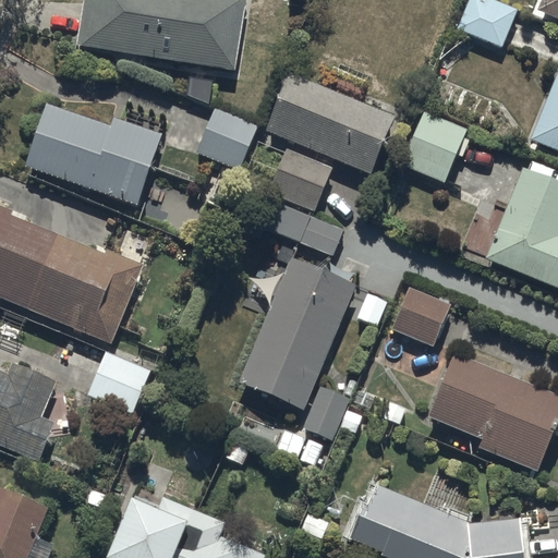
[(81,0),(74,48),(232,73),(243,0),(81,0)]
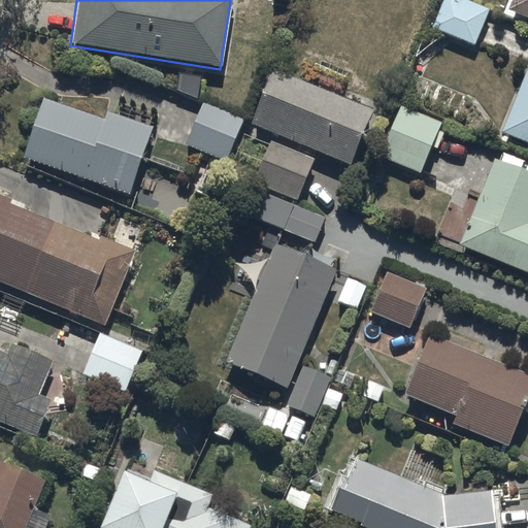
[(488,9),(464,0),(441,0),(431,28),(473,45),(488,9)]
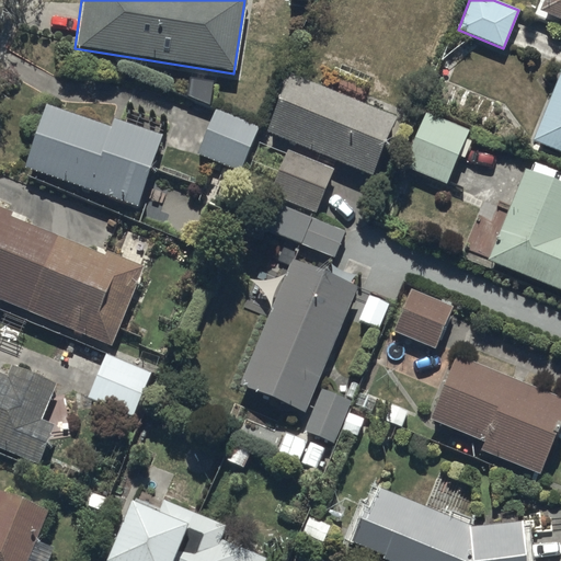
[(560,0),(544,0),(540,8),(560,15),(560,0)]
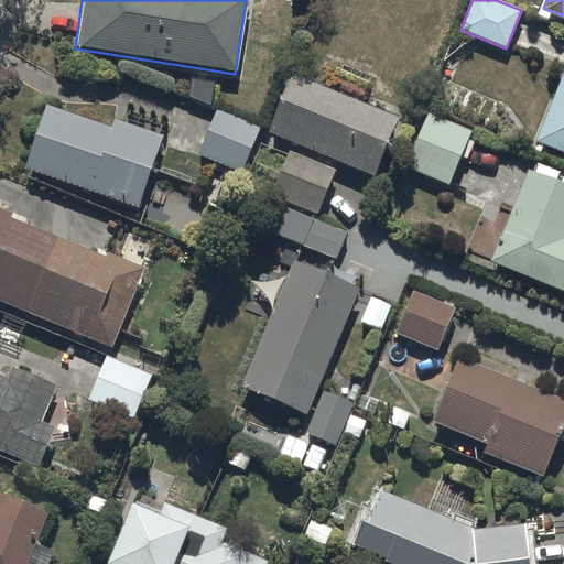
[(563,68),(534,142),(563,154),(563,68)]
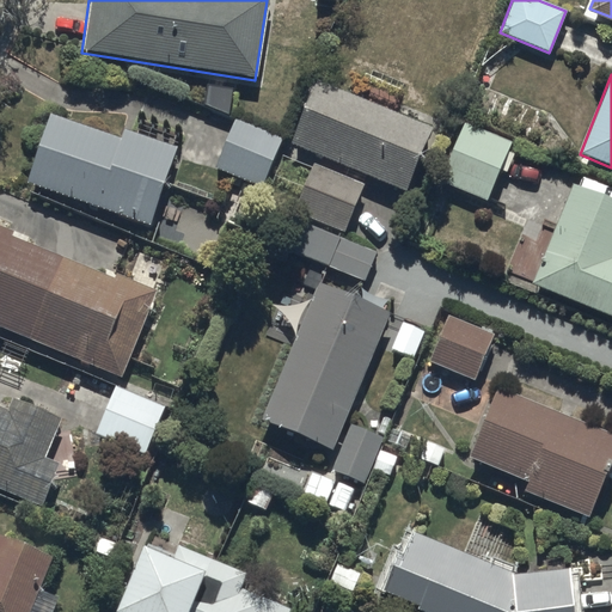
[(404,193),(430,127),(316,80),(288,146),(404,193)]
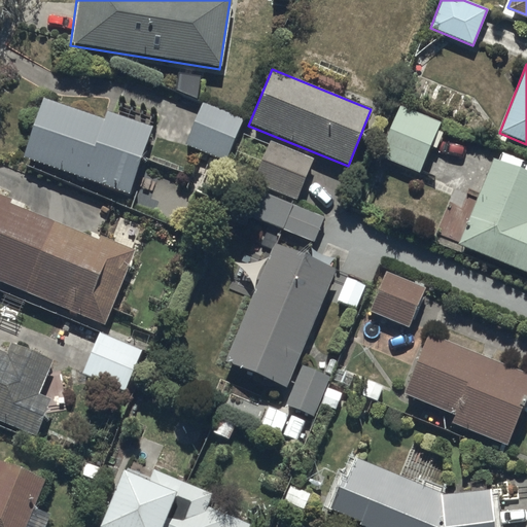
[(105,118),(43,98),(23,157),(129,194),(152,127),(107,111),(105,118)]
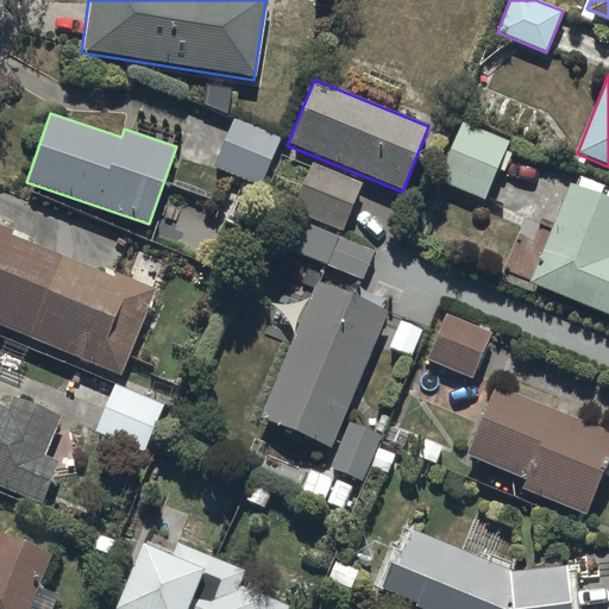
[(280,138),(232,118),(212,168),(259,187),(280,138)]
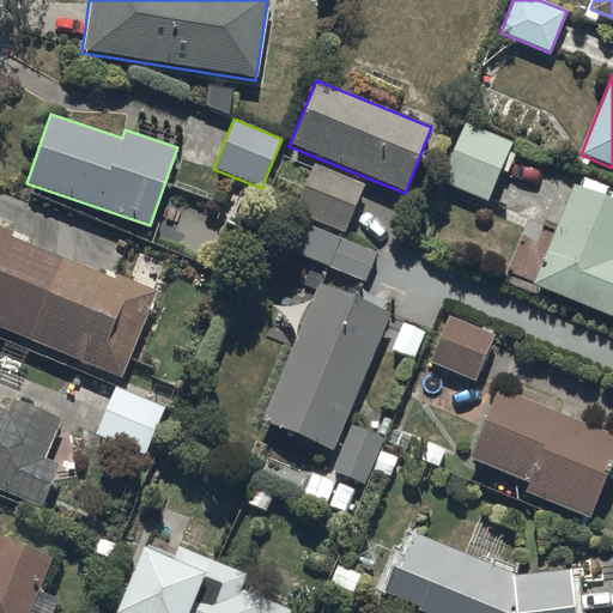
[(511,143),(462,122),(438,182),(487,201),(511,143)]
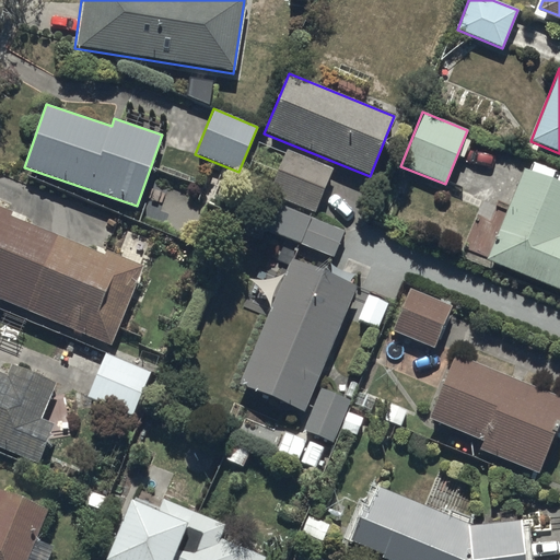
[(330,168),(286,150),(267,195),(313,213),(330,168)]
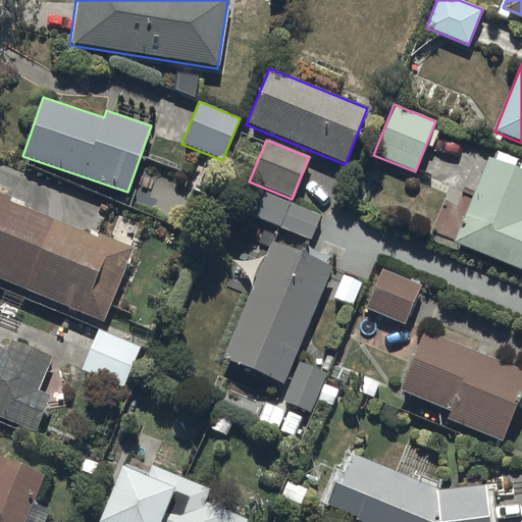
[(521,170),(488,157),(454,242),(480,253),(521,269),(521,170)]
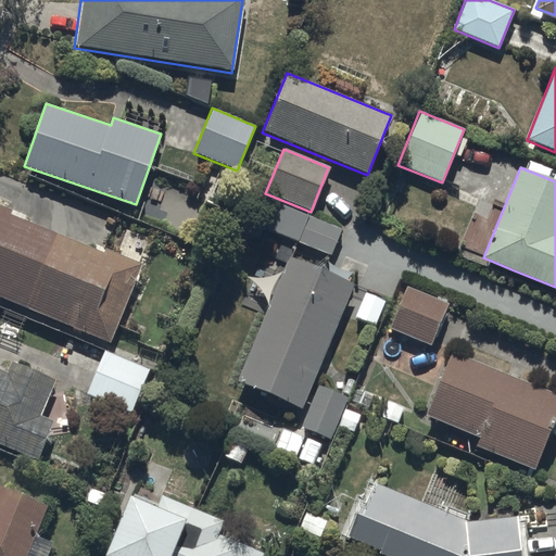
[(341,229),(272,201),(261,227),(330,255),(341,229)]
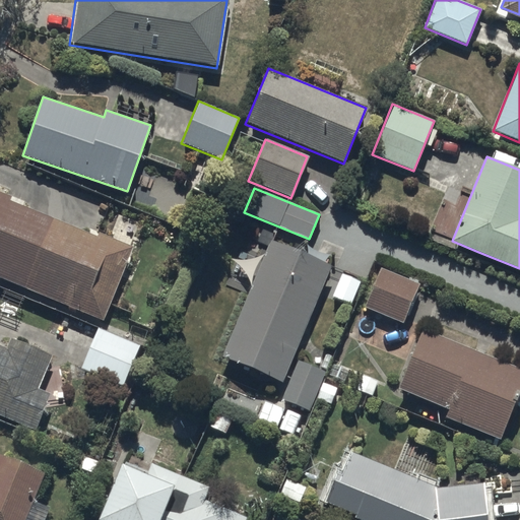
[(12,197),(0,191),(0,277),(105,321),(135,246),(100,232),(98,236),(10,200),(12,197)]
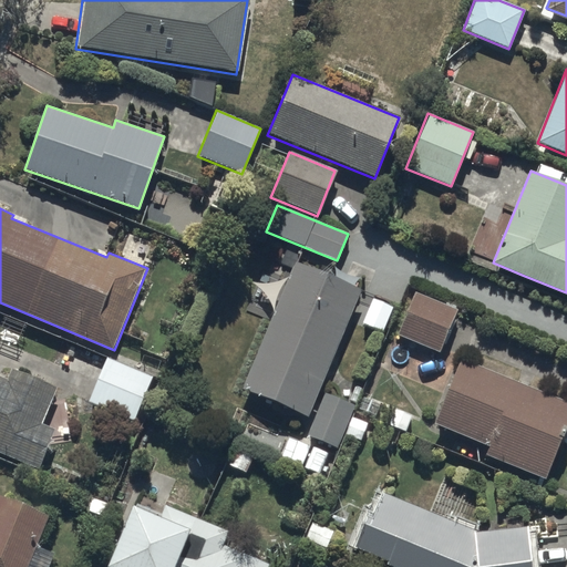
[(359,289),(291,261),(239,390),(307,418),(359,289)]
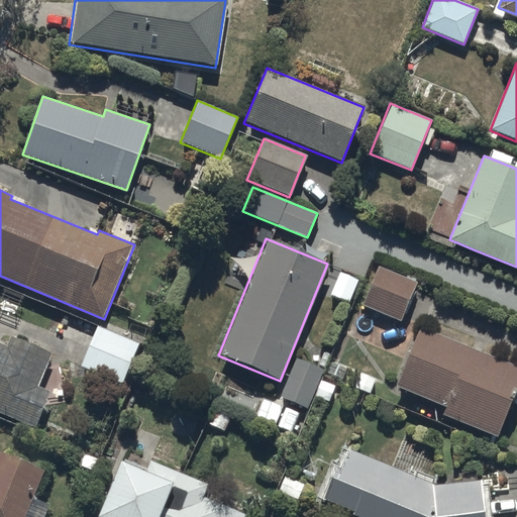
[(415,283),(377,268),(362,306),(400,321),(415,283)]
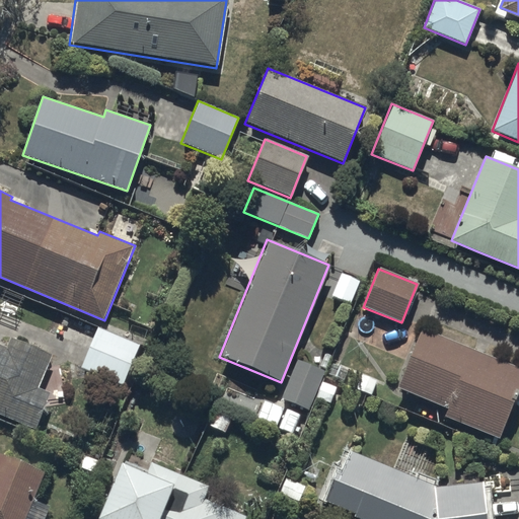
[(361,284),(341,276),(331,299),(351,307),(361,284)]
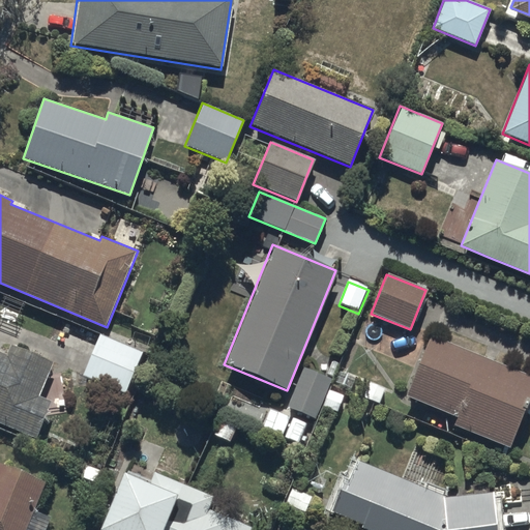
[(143,353),(99,335),(82,376),(125,394),(143,353)]
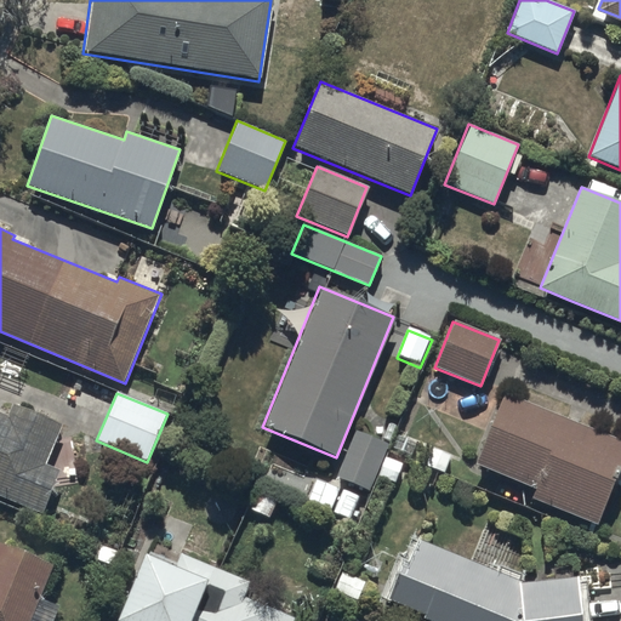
[(620,462),(620,439),(502,393),(473,466),(534,490),(530,499),(596,525),(620,462)]
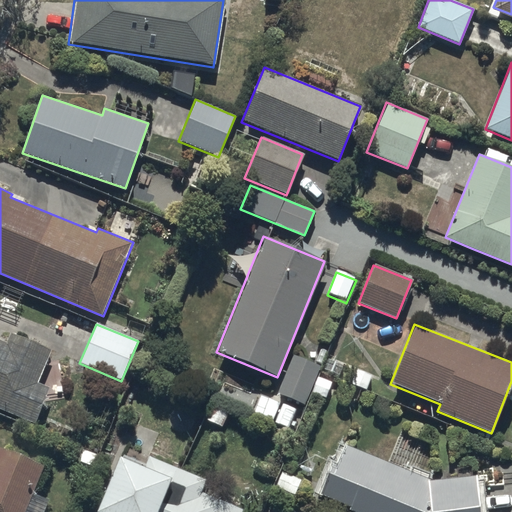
[(6,343),(0,340),(0,409),(36,424),(51,387),(38,382),(51,350),(10,333),(6,343)]
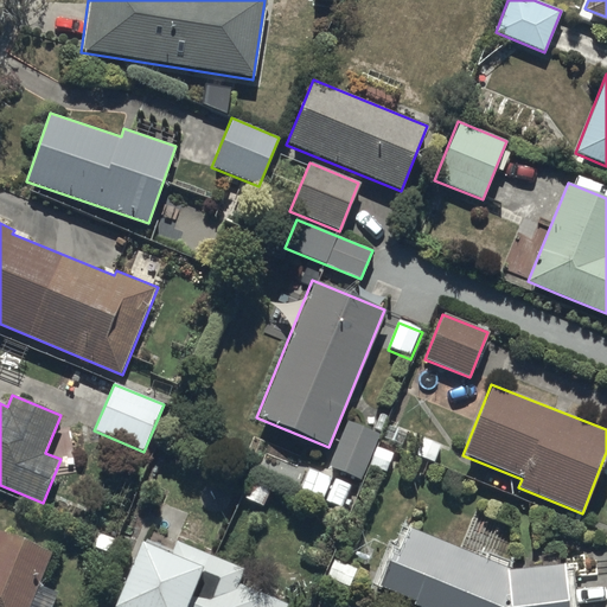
[(378,433),(345,421),(327,468),(360,480),(378,433)]
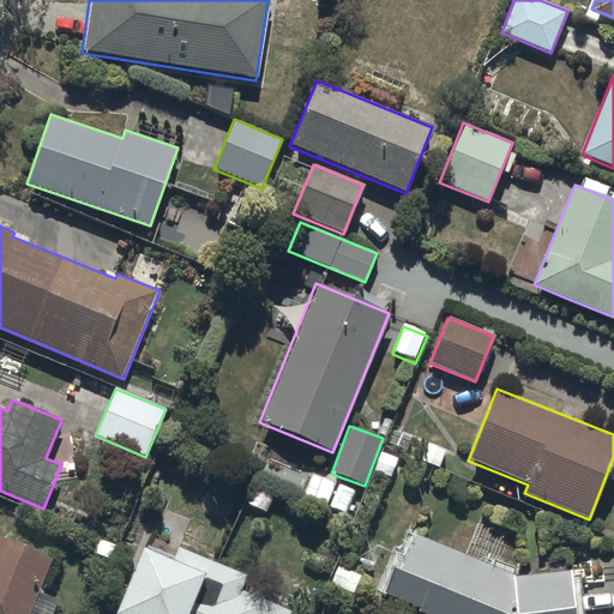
[(411,439),(392,432),(387,445),(405,452),(411,439)]
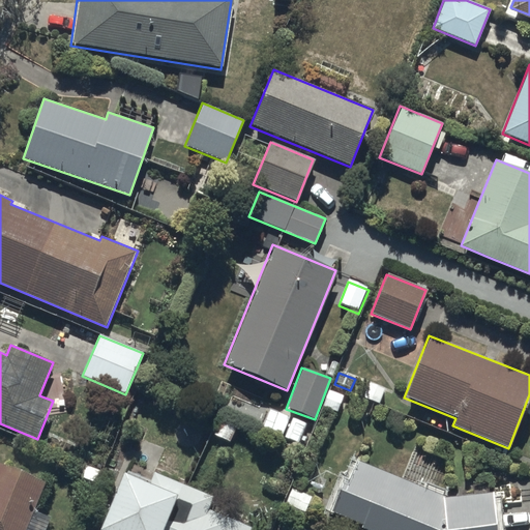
[(383,389),(367,383),(361,398),(377,404),(383,389)]
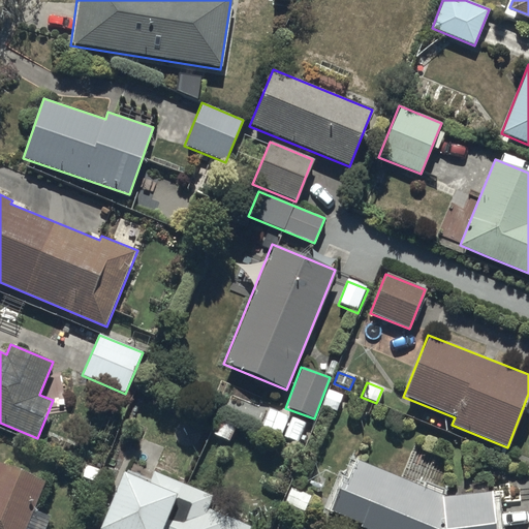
[(343,396),(327,390),(320,406),(337,412),(343,396)]
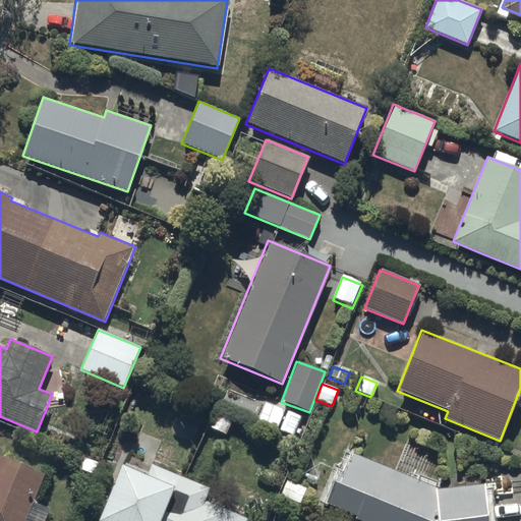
[(284,410),(264,402),(255,421),(276,429),(284,410)]
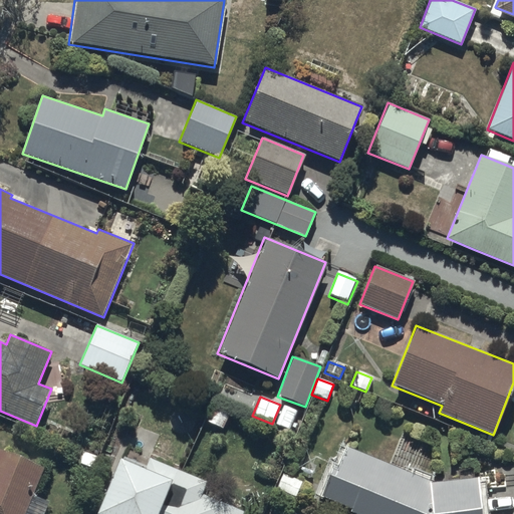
[(295,411),(282,406),(275,424),(288,430),(295,411)]
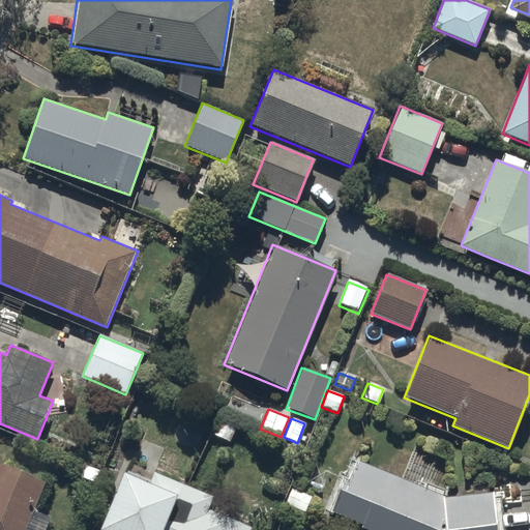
[(442,497),(356,463),(347,484),(341,482),(328,513),(359,526),(358,529),(495,529),(491,492),(442,497)]
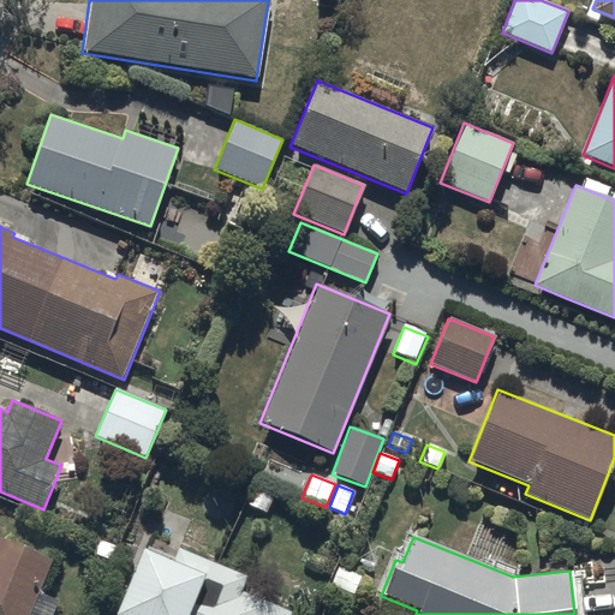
[(0,614),(28,614),(52,561),(0,539),(0,614)]
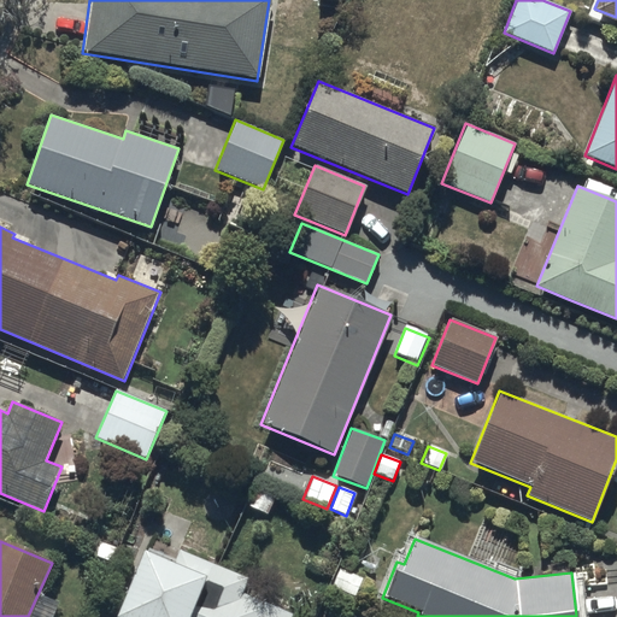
[(118,547),(101,541),(97,554),(113,562),(118,547)]
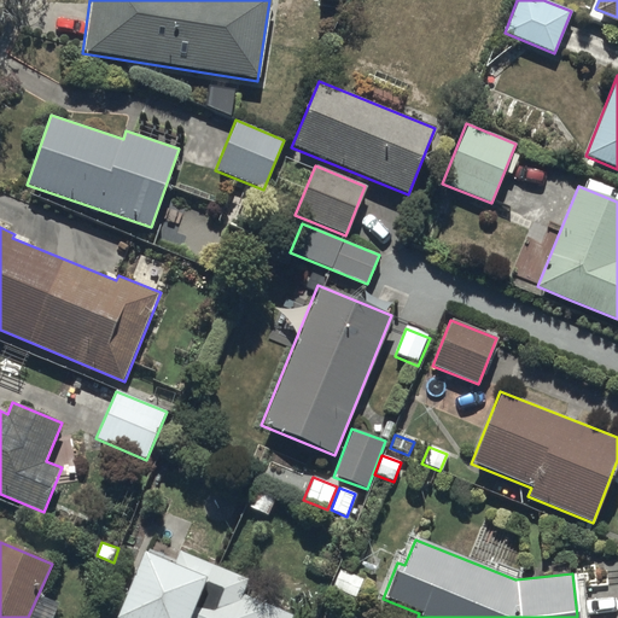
[(295,617),(296,616),(244,594),(250,581),(220,567),(180,551),(176,560),(150,549),(147,553),(141,551),(112,617),(295,617)]
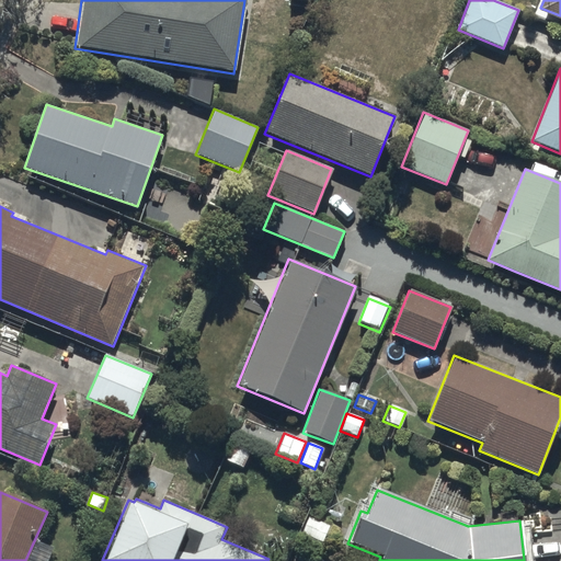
[(328,527),(307,518),(300,534),(322,541),(328,527)]
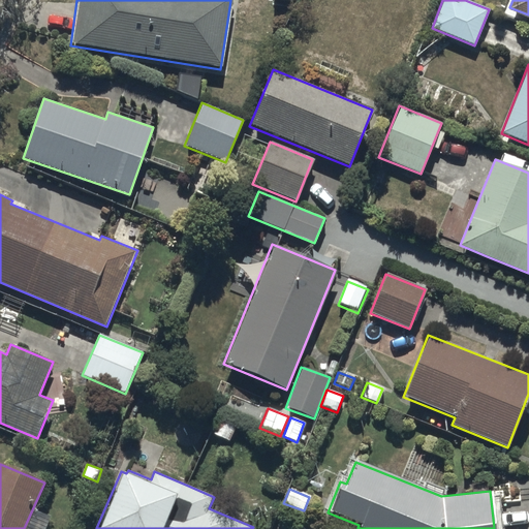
All buildings are outlined.
